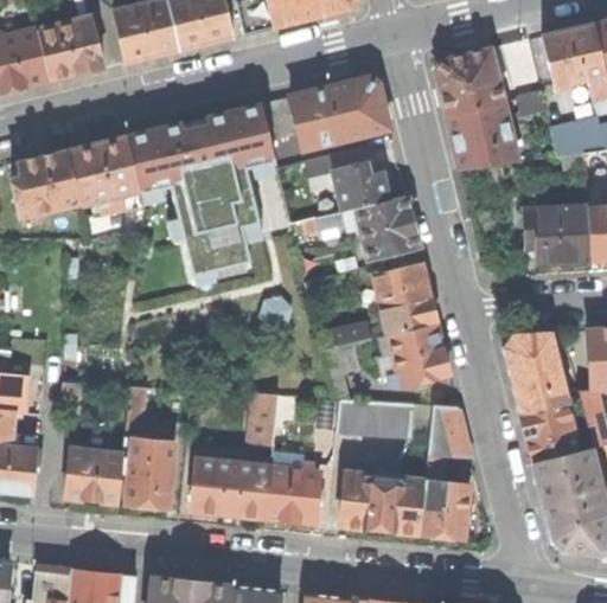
[(154,0),(115,10),(127,61),(152,55),(180,49),(170,0),(154,0)]
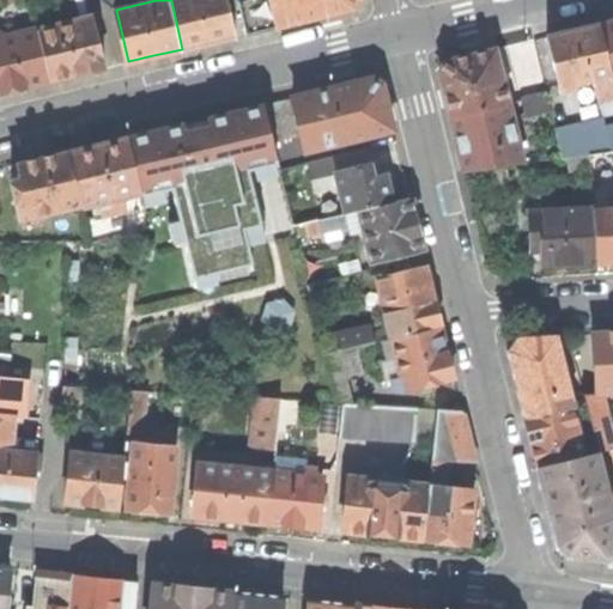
[(171,0),(182,49),(208,42),(236,36),(228,0),(171,0)]
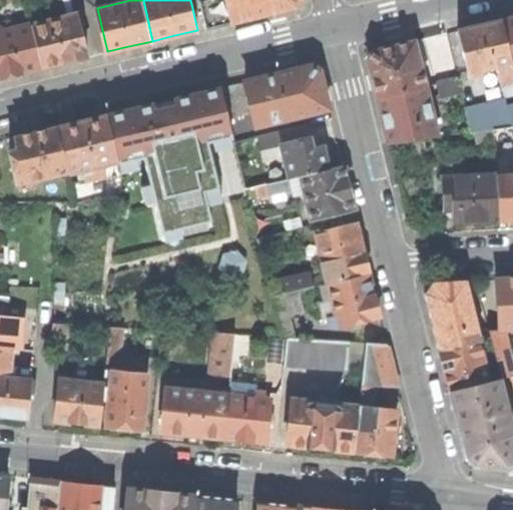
[(200,0),(207,27),(233,21),(228,0),(200,0)]
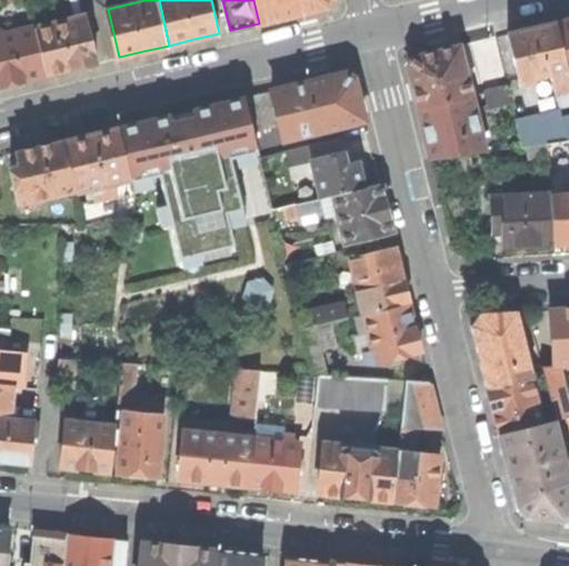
[(253,0),(259,23),(296,15),(329,7),(332,0),(253,0)]
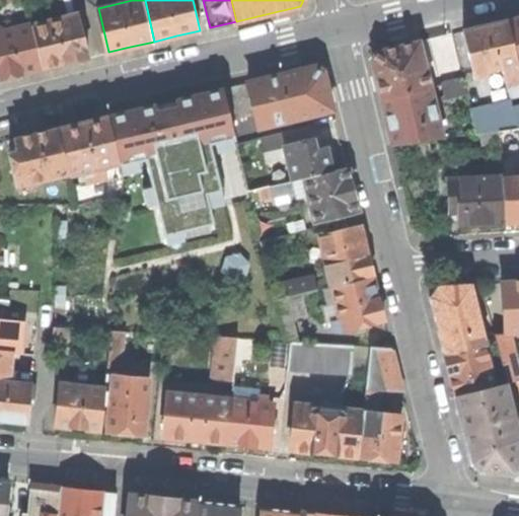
[(33,23),(45,68),(67,62),(89,57),(79,12),(33,23)]
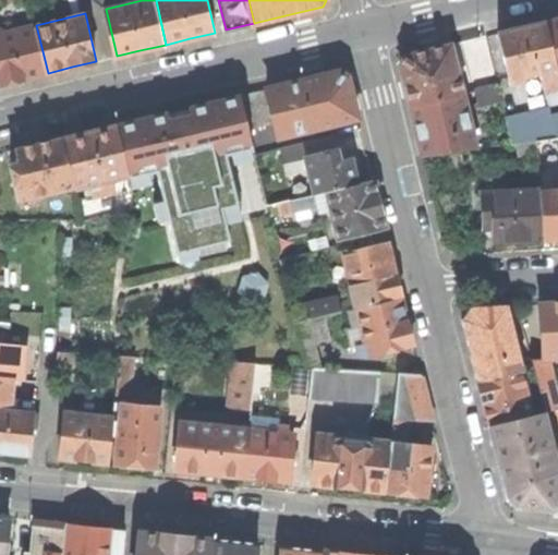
[(557,16),(545,20),(557,73),(557,16)]
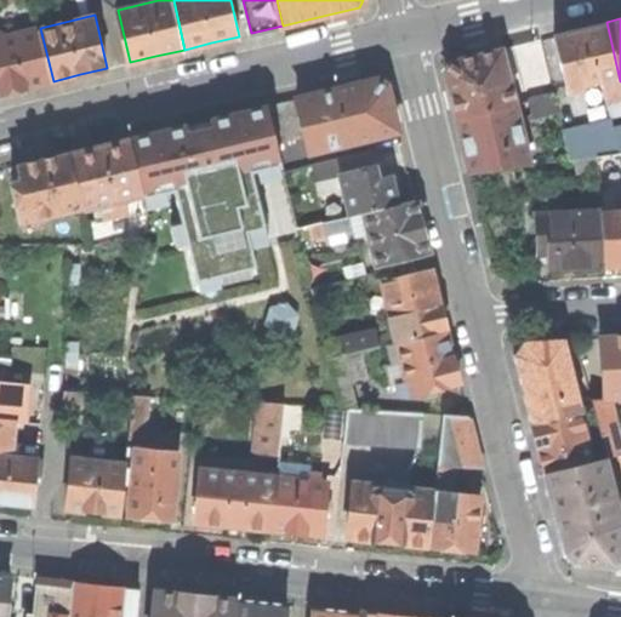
[(582,28),(556,34),(569,91),(585,87),(584,83),(600,78),(605,98),(620,93),(620,81),(607,22),(582,28)]
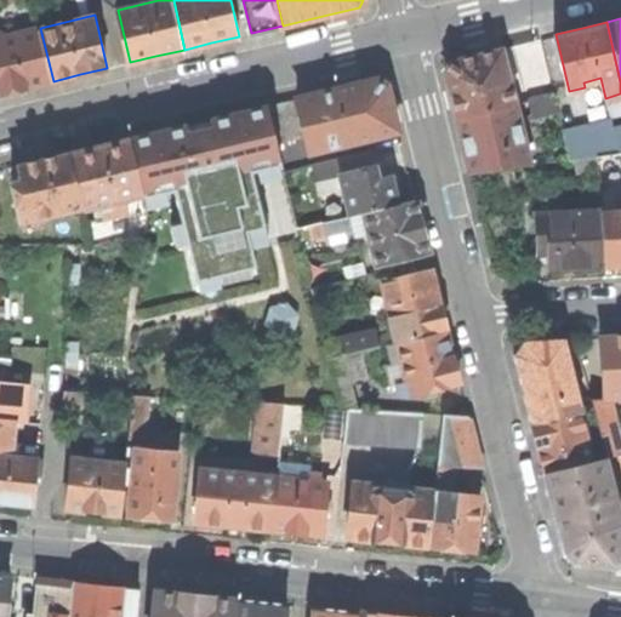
[(4,32),(0,32),(0,84),(3,93),(28,86),(53,81),(40,28),(5,36),(4,32)]
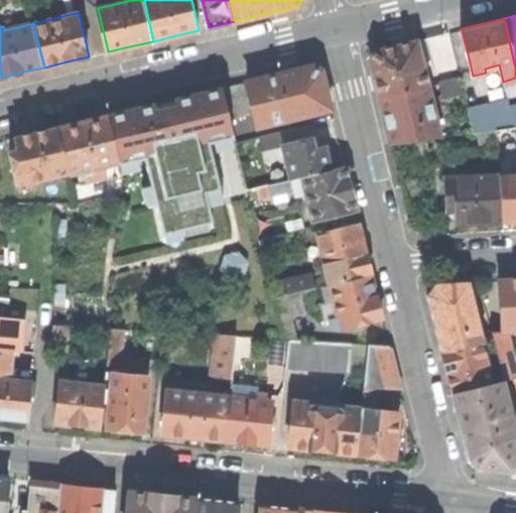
[(380,96),(428,84),(417,39),(394,45),(369,51),(380,96)]
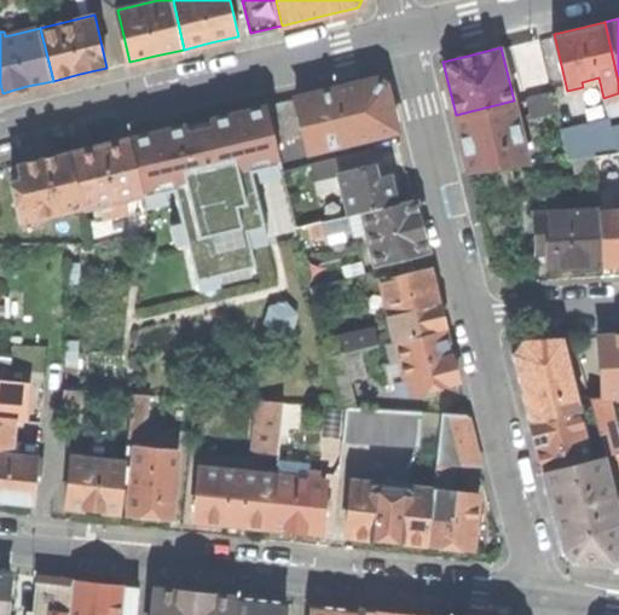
[(376,77),(298,98),(306,135),(310,151),(398,129),(391,103),(387,82),(376,77)]
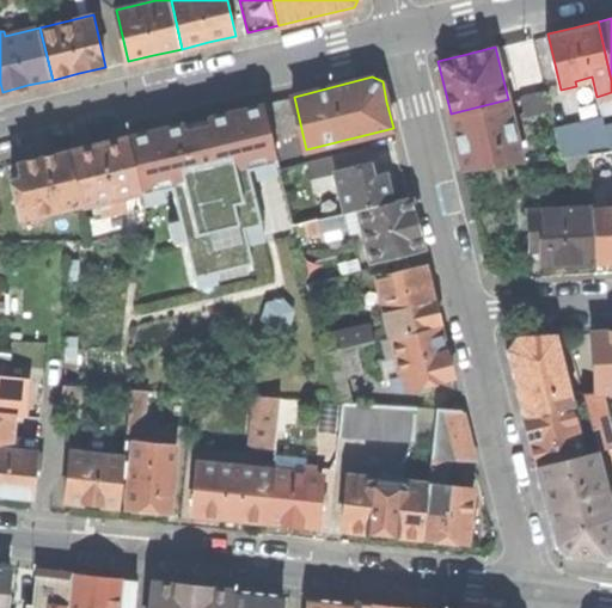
[(521,97),(525,115),(551,109),(546,91),(521,97)]
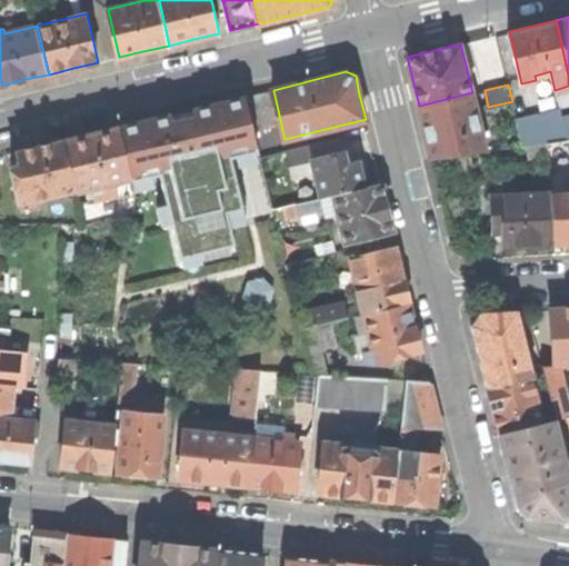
[(243,97),(253,131),(281,125),(273,90),(243,97)]
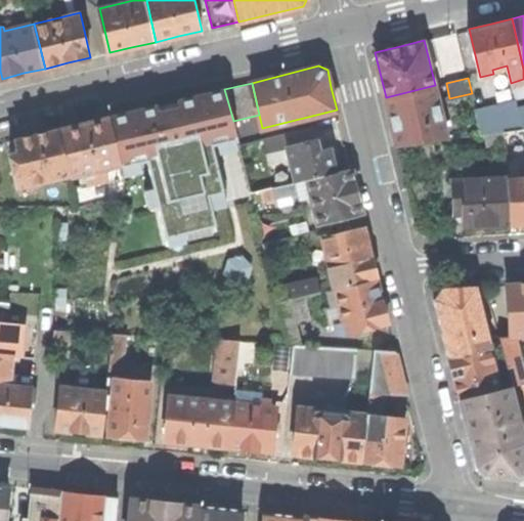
[(439,100),(435,85),(386,97),(397,144),(448,137),(439,100)]
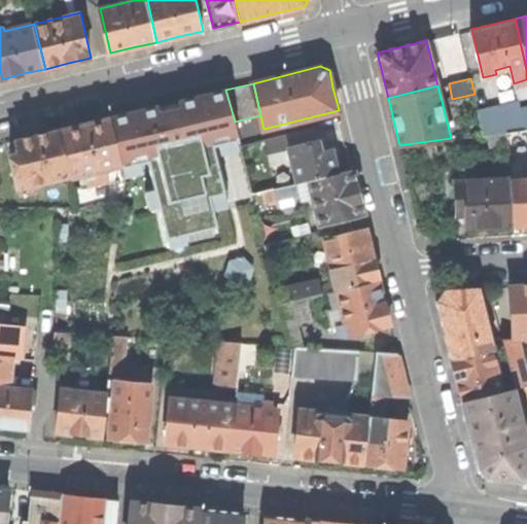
[(147,159),(166,236),(215,223),(209,195),(223,190),(220,178),(215,179),(207,145),(222,142),(237,139),(225,90),(211,93),(195,97),(111,117),(123,164),(147,159)]
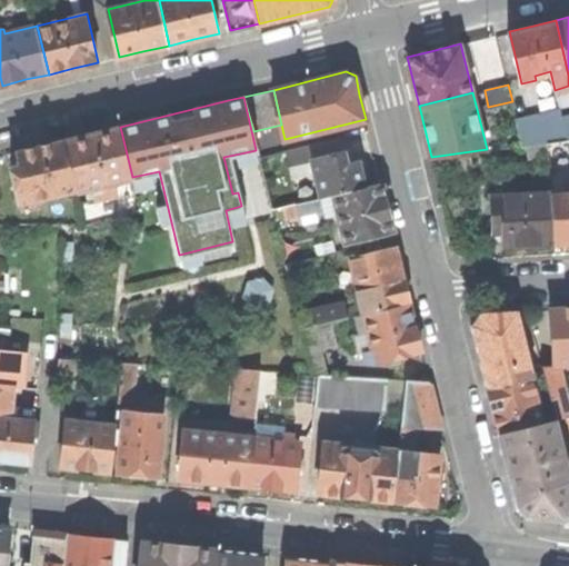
[(548,140),(567,138),(562,115),(561,108),(516,117),(522,145),(548,140)]
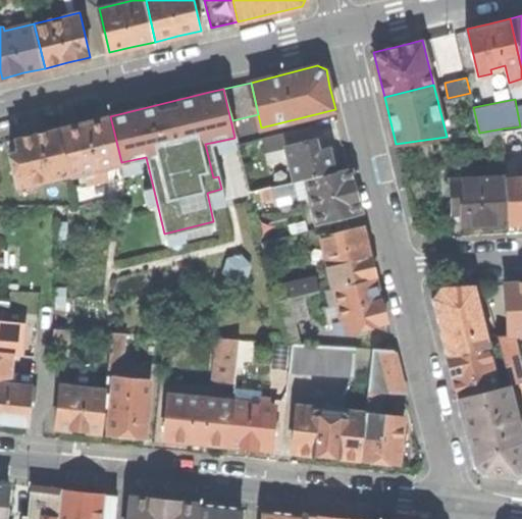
[(59,128),(69,172),(70,174),(85,171),(106,166),(121,162),(110,116),(84,122),(59,128)]
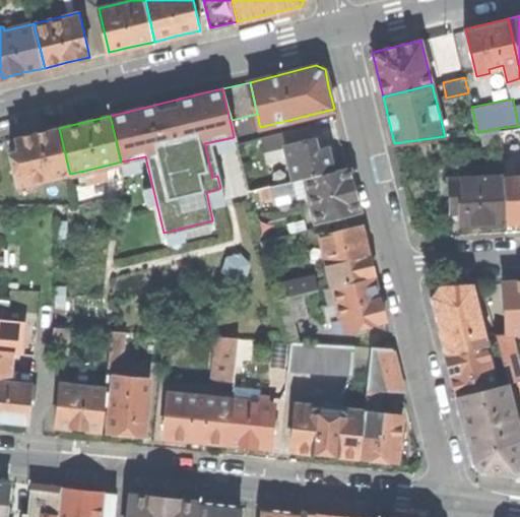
[(282,132),(285,145),(314,138),(311,125),(282,132)]
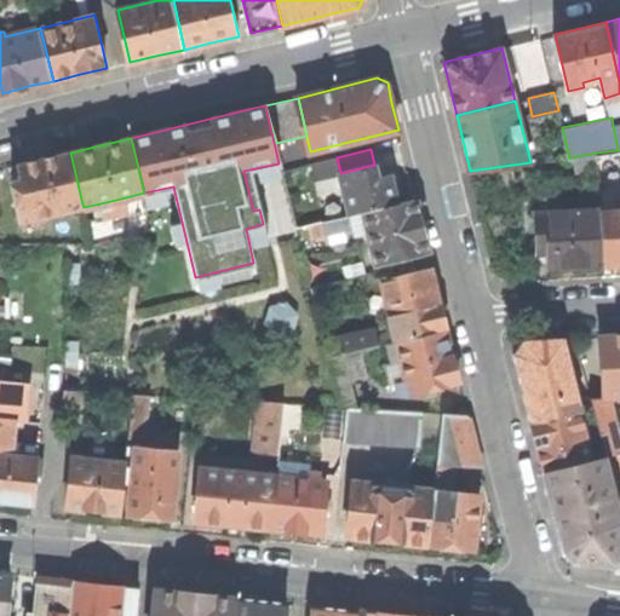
[(24,179),(13,182),(22,219),(82,205),(70,153),(44,159),(21,163),(24,179)]
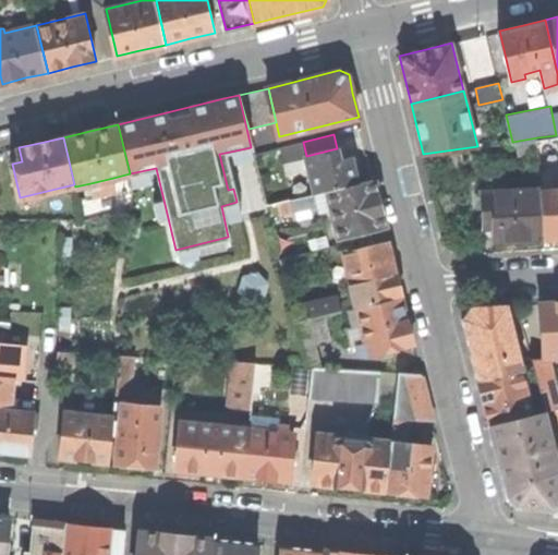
[(293,144),(280,147),(290,191),(304,186),(293,144)]
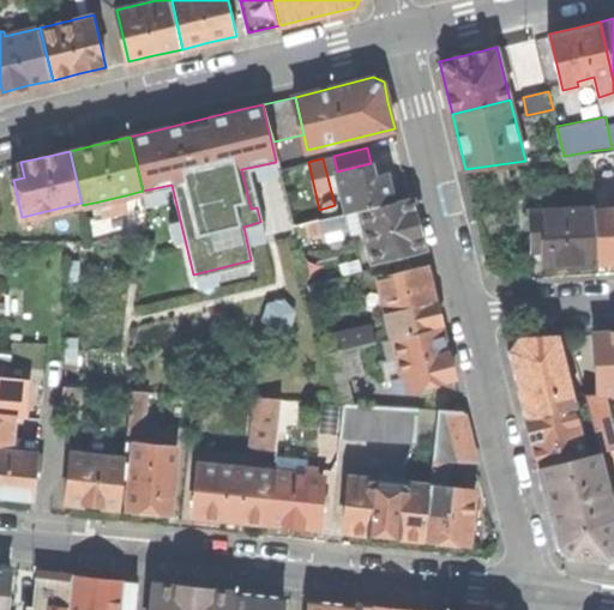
[(347,212),(362,209),(393,200),(387,174),(374,176),(373,170),(371,163),(337,171),(347,212)]
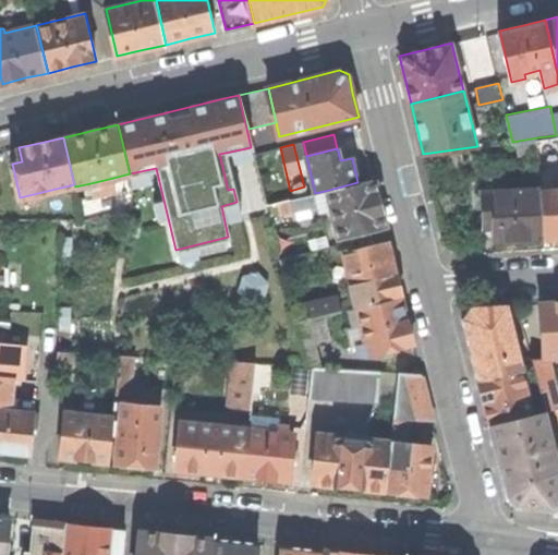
[(113,178),(91,183),(94,195),(117,190),(113,178)]
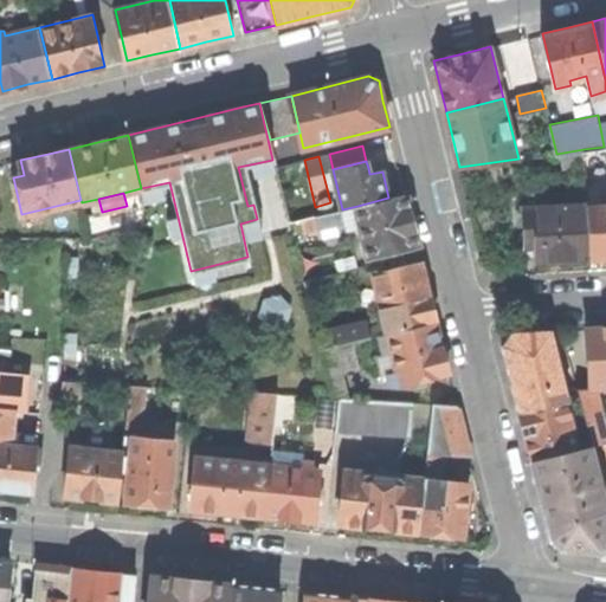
[(360,217),(369,256),(418,244),(412,217),(406,194),(388,198),(358,206),(360,217)]
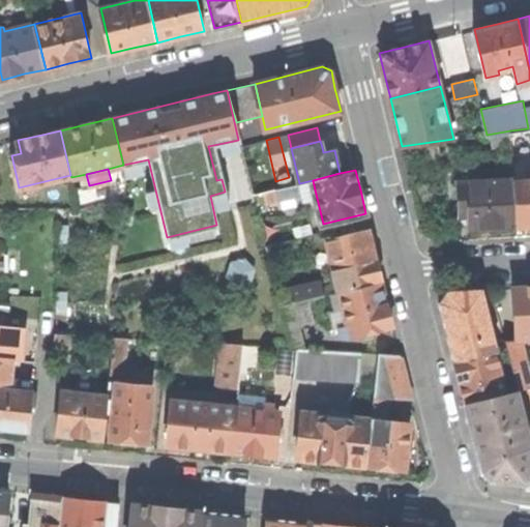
[(529,176),(513,177),(516,226),(529,225),(529,176)]
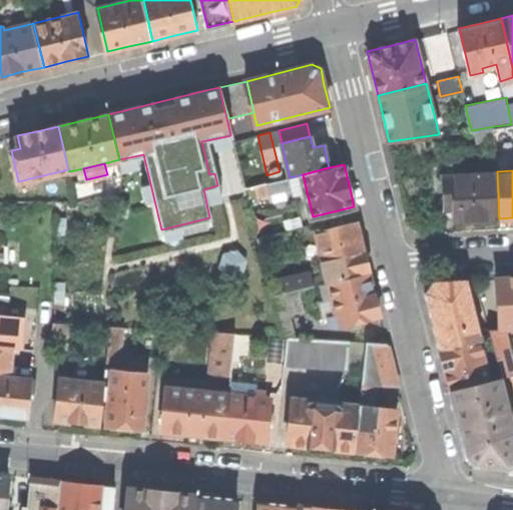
[(280,171),(267,175),(269,182),(282,179),(280,171)]
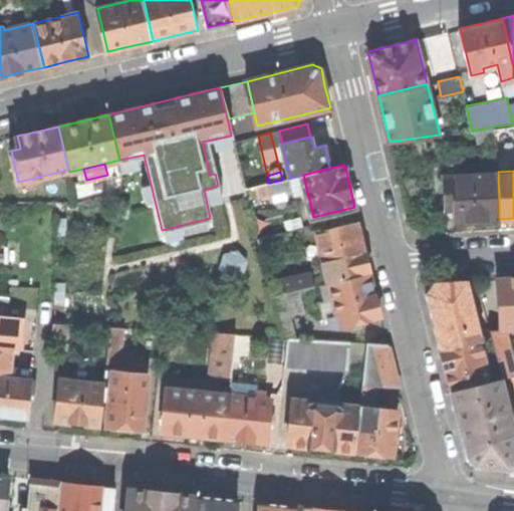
[(455,209),(456,222),(475,221),(500,219),(498,172),(444,175),(446,209),(455,209)]
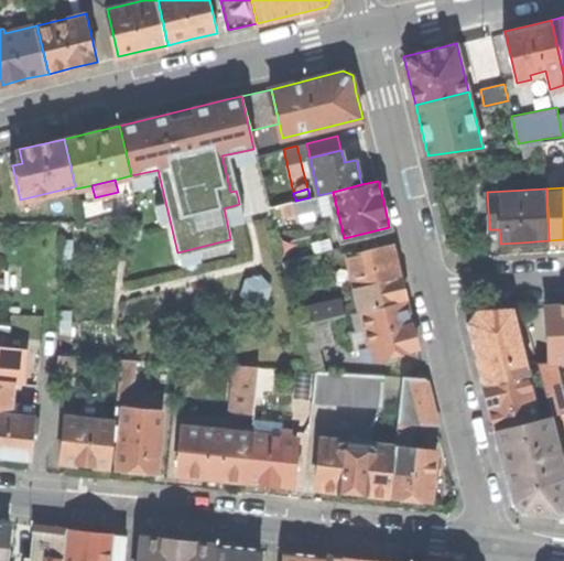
[(295,212),(335,202),(333,192),(318,195),(310,197),(295,201),(293,202),(295,212)]
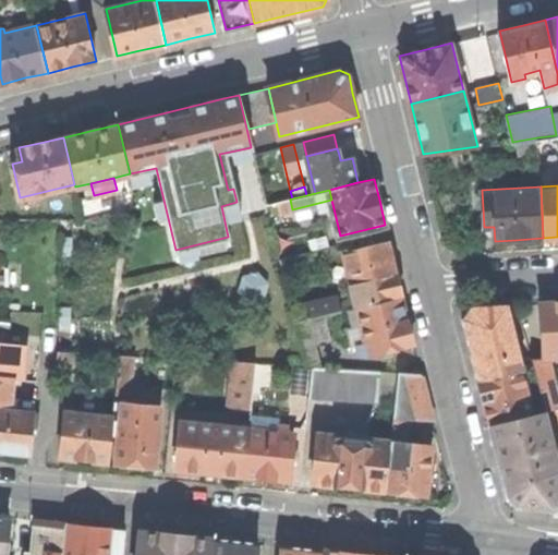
[(344,253),(358,306),(402,296),(396,268),(389,241),(344,253)]
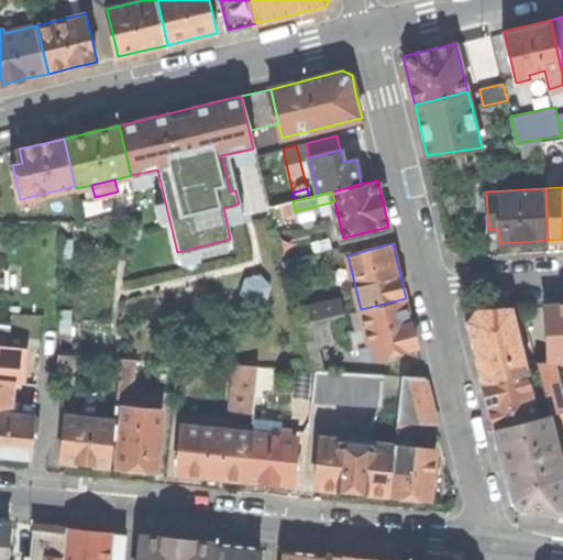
[(316,252),(283,260),(289,284),(321,276),(316,252)]
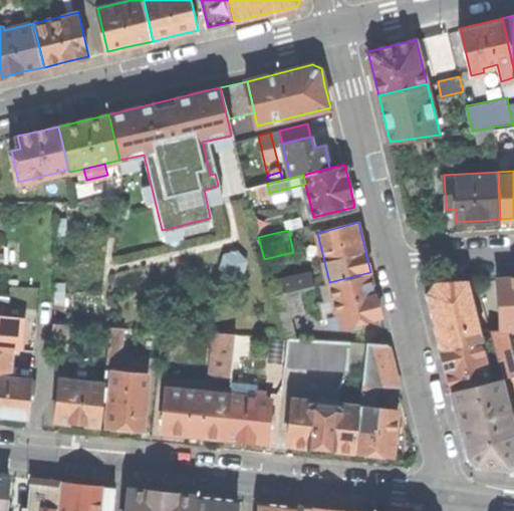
[(269,282),(272,295),(285,292),(299,289),(314,286),(311,272),(269,282)]
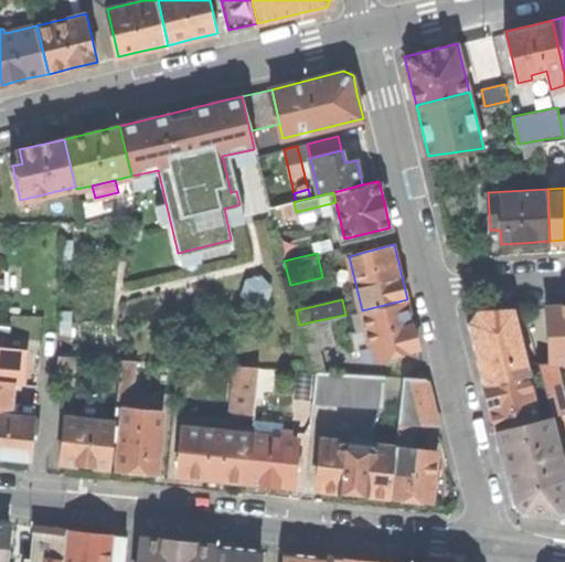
[(373,359),(419,348),(414,324),(407,299),(362,310),(373,359)]
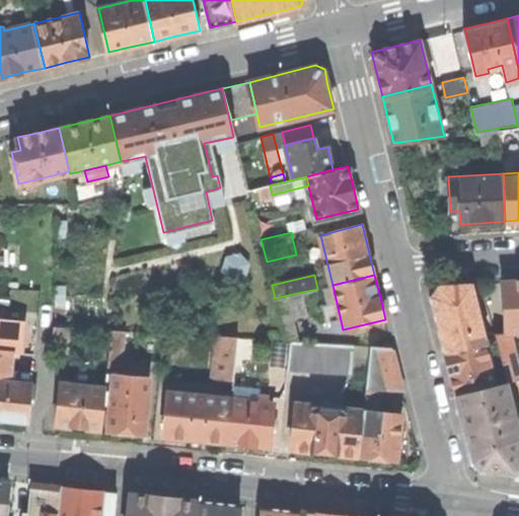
[(518,279),(503,281),(505,332),(510,332),(518,330),(518,279)]
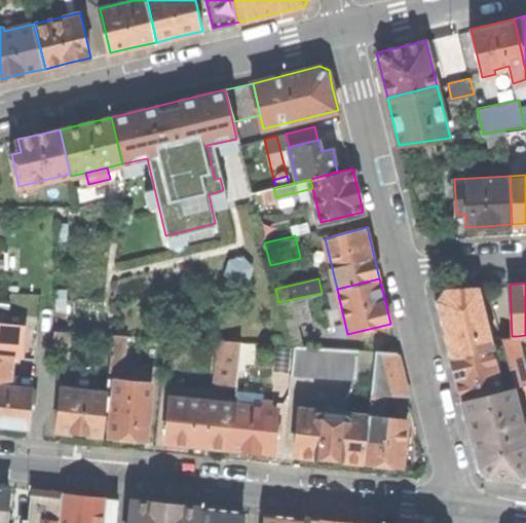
[(437,298),(451,358),(491,348),(493,348),(478,287),(461,288),(445,288),(437,298)]
